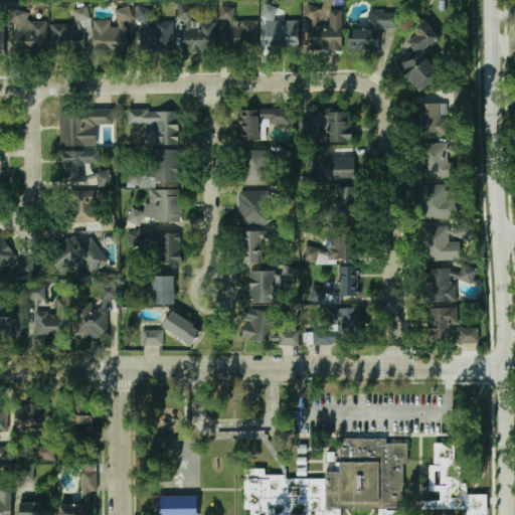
[(224,22),(223,49),(256,50),(258,23),(232,22),(233,8),(218,7),(218,22),(224,22)]
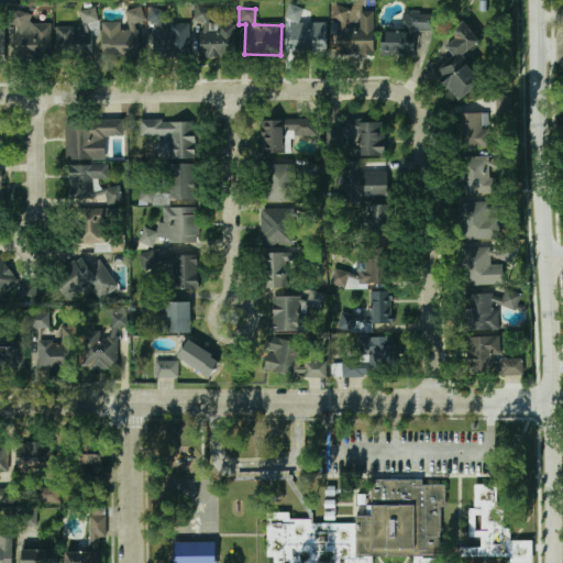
[(374,11),(359,11),(359,29),(348,29),(348,8),(337,8),(338,55),(375,55),(374,11)]
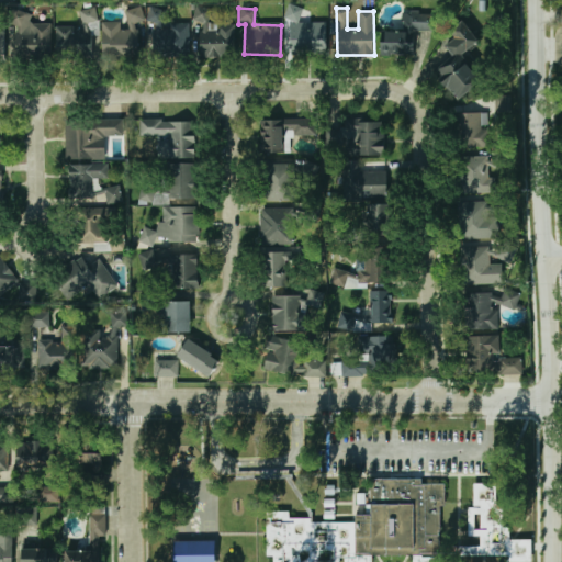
[(57,59),(96,57),(93,9),(80,10),(80,27),(55,29),(57,59)]
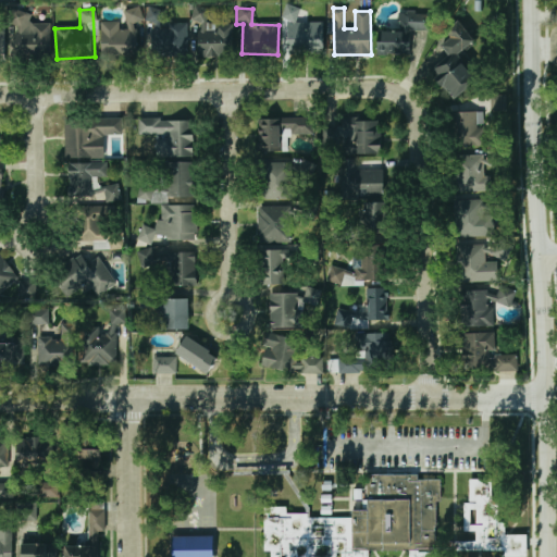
[(141,56),(139,9),(123,9),(123,21),(100,22),(102,58),(141,56)]
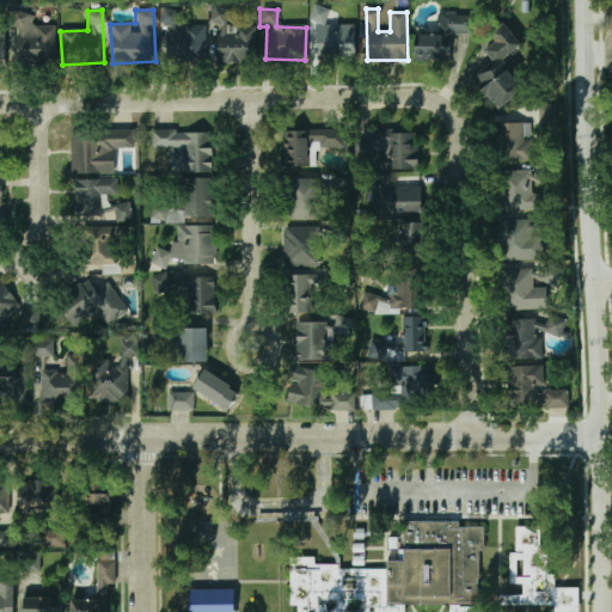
[(54,63),(54,26),(31,26),(31,12),(7,12),(7,26),(17,26),(17,63),(54,63)]
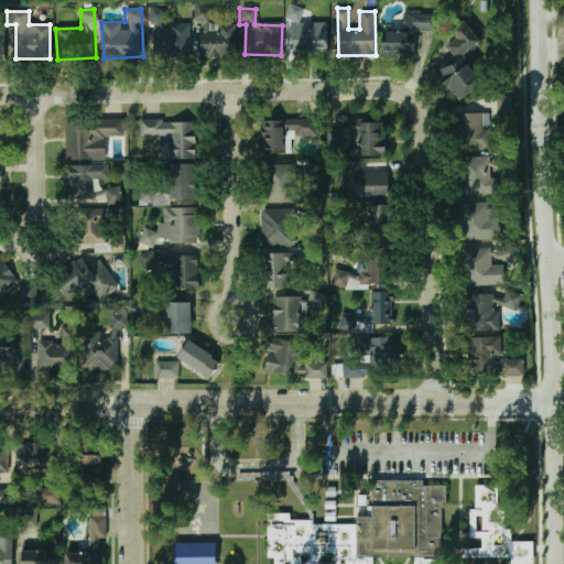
[(164,12),(152,12),(152,57),(188,57),(188,25),(164,25),(164,12)]
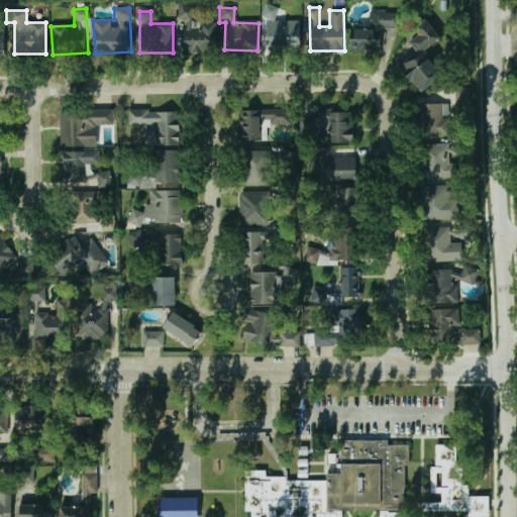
[(351,28),(350,50),(382,52),(382,29),(398,29),(399,11),(372,11),(371,29),(351,28)]
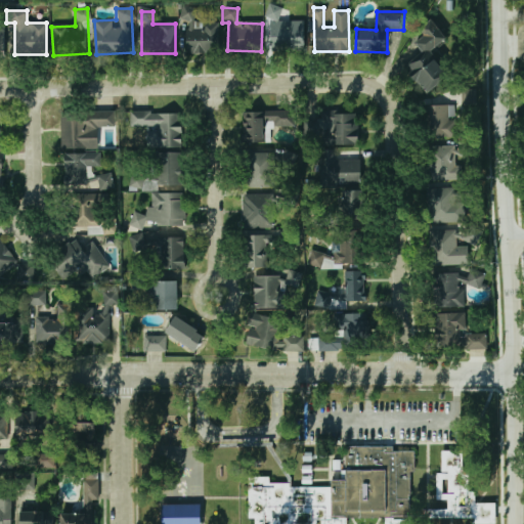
[(427,93),(450,75),(431,51),(447,38),(433,19),(422,29),(427,34),(416,43),(424,53),(406,67),(427,93)]
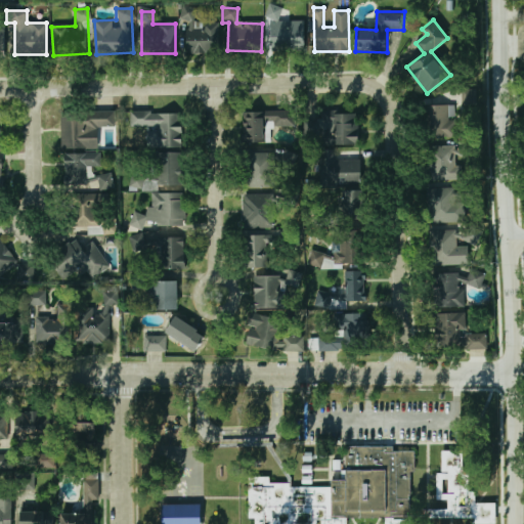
[(271,50),(304,50),(304,23),(271,23),(271,50)]
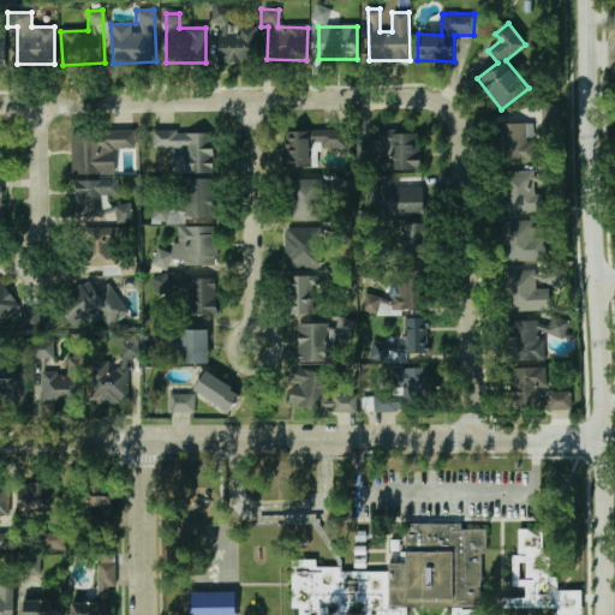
[(256,28),(219,28),(219,63),(256,63),(256,28)]
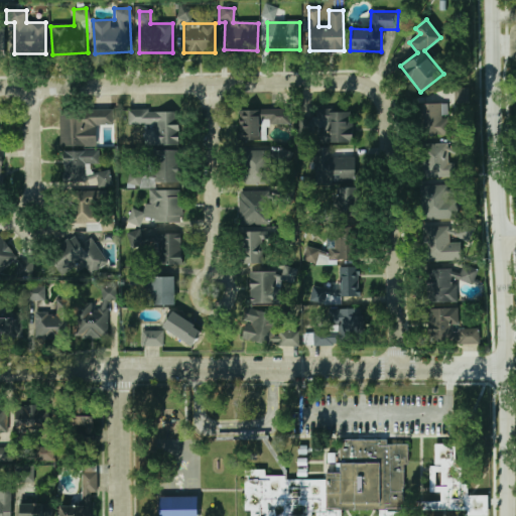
[(448,103),(422,104),(423,135),(449,135),(448,103)]
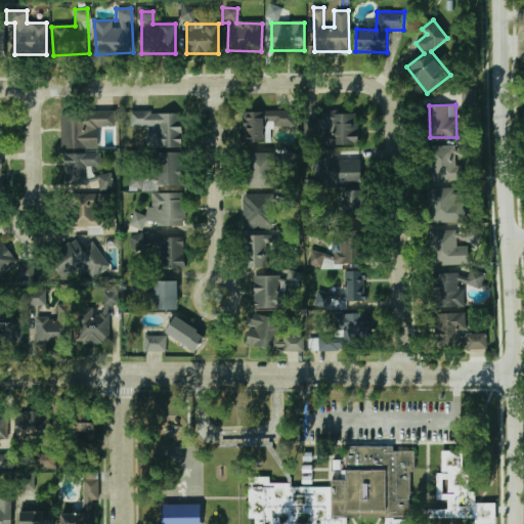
[(243,111),(243,143),(265,143),(265,127),(294,127),(294,111),(243,111)]
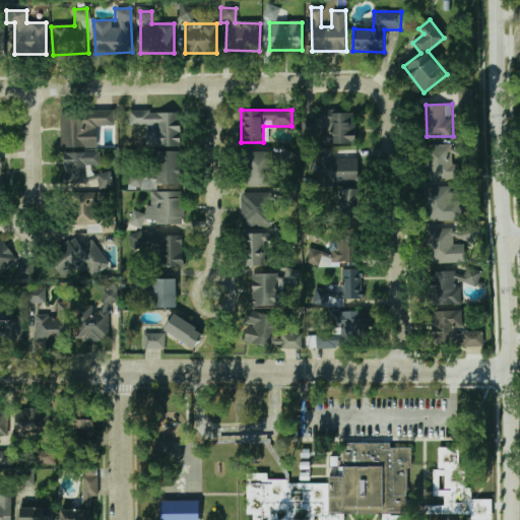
[(98,126),(112,126),(112,111),(59,111),(59,148),(98,148),(98,126)]
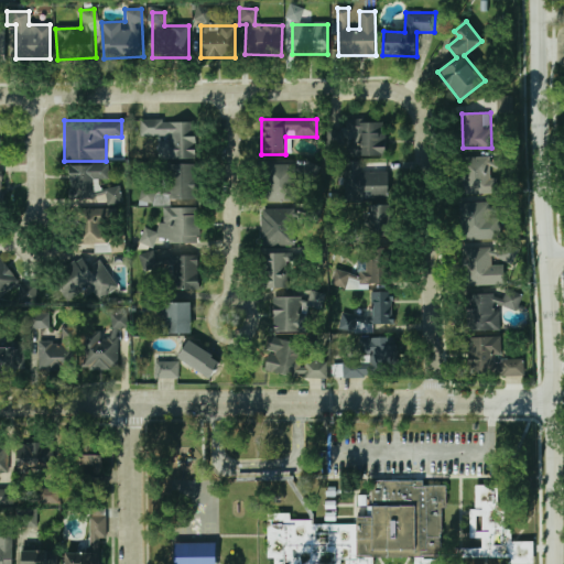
[(387,156),(386,120),(345,121),(345,129),(333,129),(333,149),(344,149),(344,156),(387,156)]
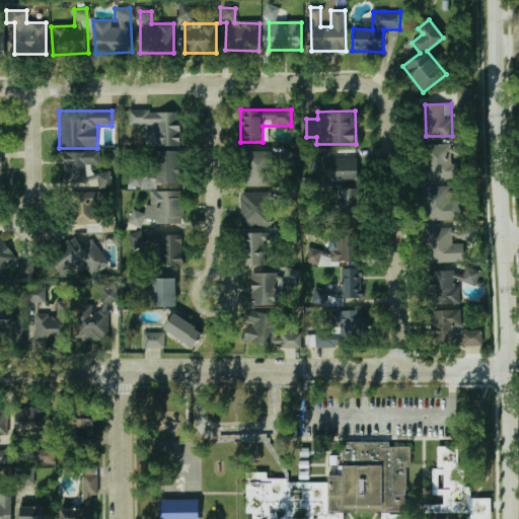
[(180,113),(150,113),(150,146),(180,146),(180,113)]
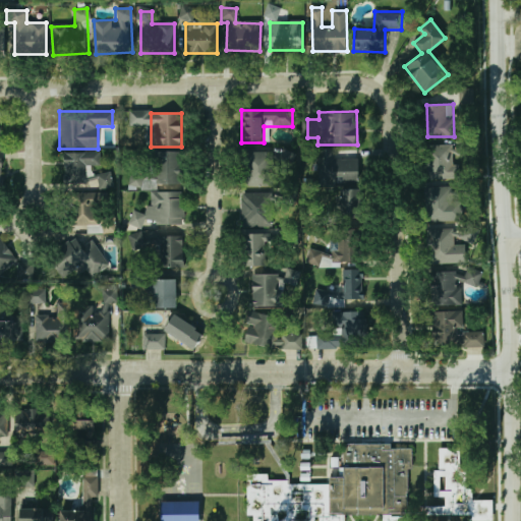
[(460,179),(460,164),(454,165),(453,145),(427,146),(429,180),(460,179)]
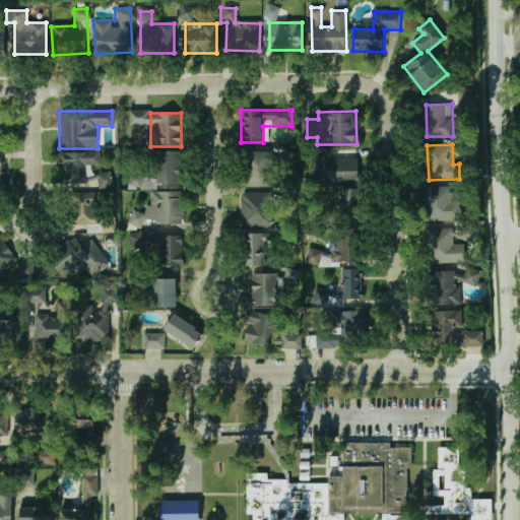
[(332,159),(332,149),(318,149),(319,184),(359,184),(359,158),(332,159)]
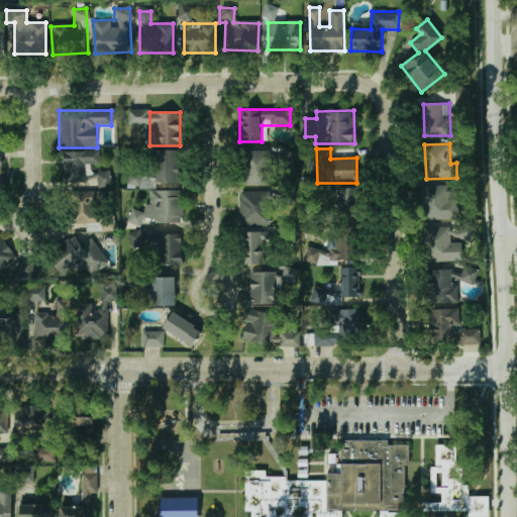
[(62,151),(64,185),(97,184),(97,187),(111,186),(110,170),(99,171),(98,150),(62,151)]
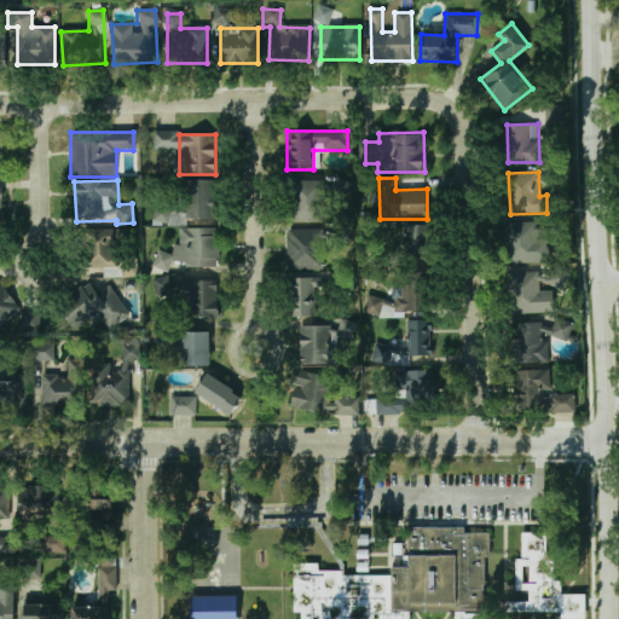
[(214,180),(178,180),(178,200),(155,200),(155,220),(215,220),(214,180)]
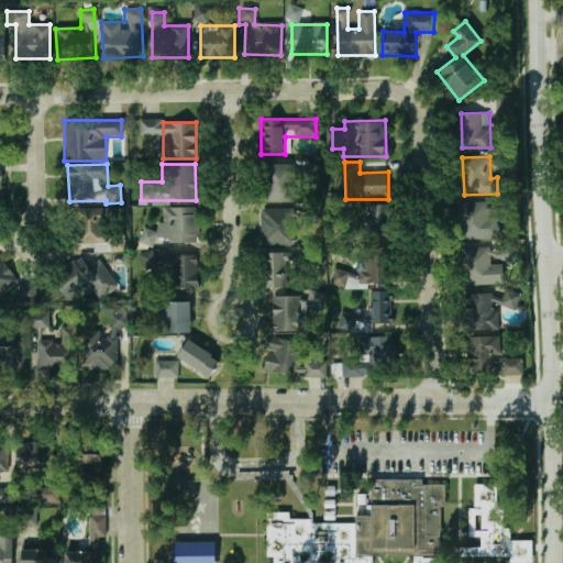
[(290,202),(290,165),(260,165),(260,202),(290,202)]
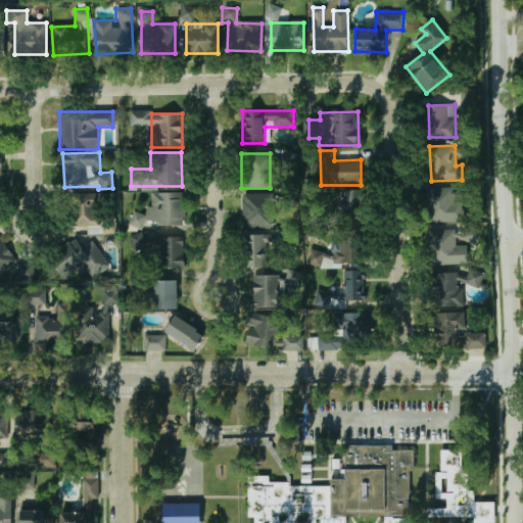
[(428,223),(465,222),(464,192),(454,192),(454,187),(427,188),(428,223)]
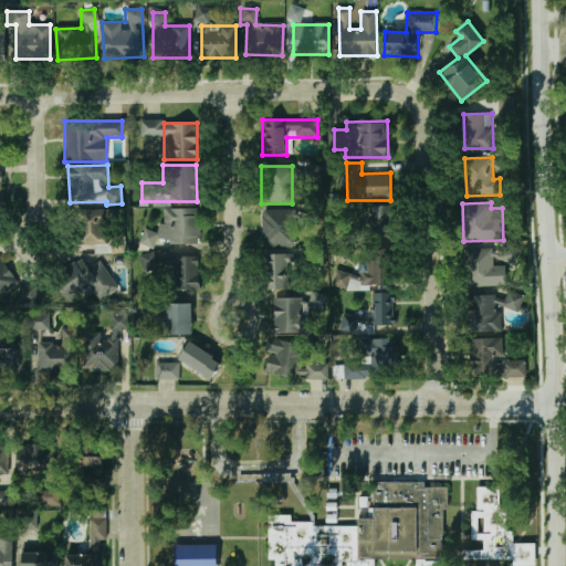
[(369,236),(392,237),(394,207),(370,206),(369,236)]
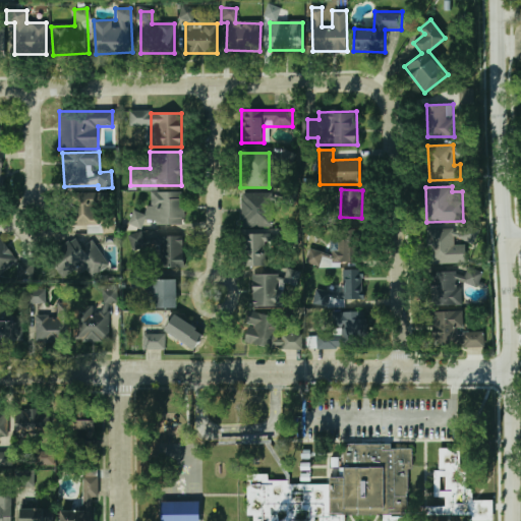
[(152,225),(183,225),(183,192),(152,192),(152,225)]
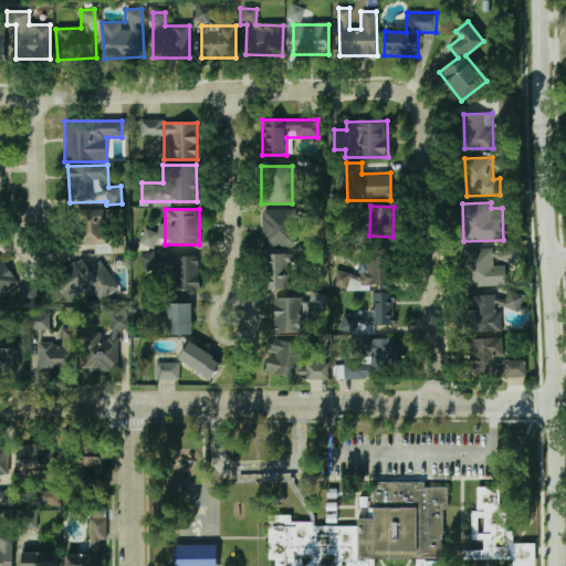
[(295,245),(295,210),(262,210),(262,245),(295,245)]
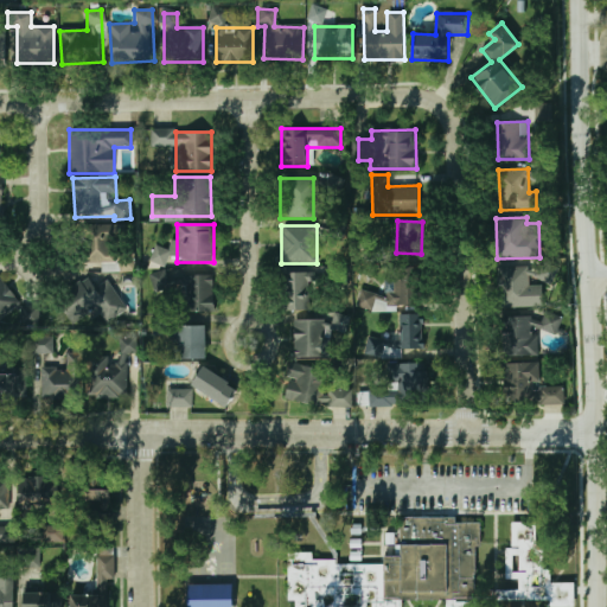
[(119,272),(119,227),(77,228),(77,263),(101,263),(101,272),(119,272)]
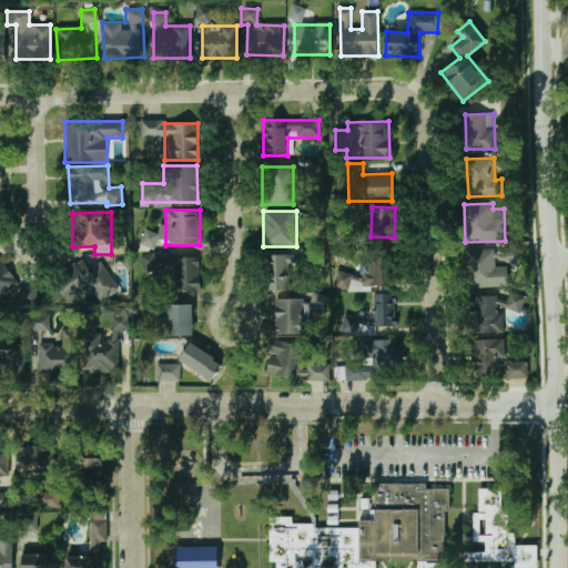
[(467,250),(468,287),(509,286),(508,267),(496,267),(495,249),(467,250)]
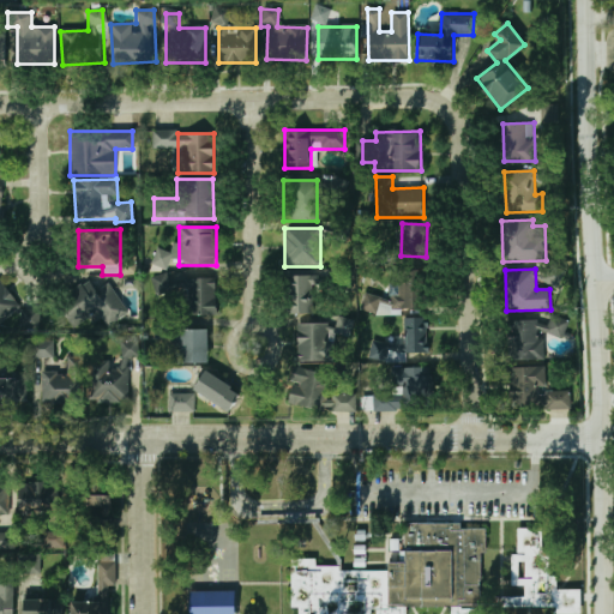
[(152,276),(157,296),(173,293),(168,272),(152,276)]
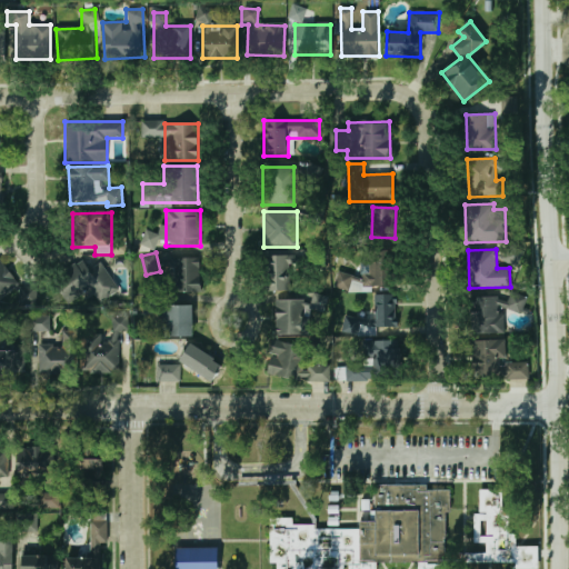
[(371,291),(371,287),(396,287),(395,253),(363,255),(365,273),(336,275),(336,292),(371,291)]
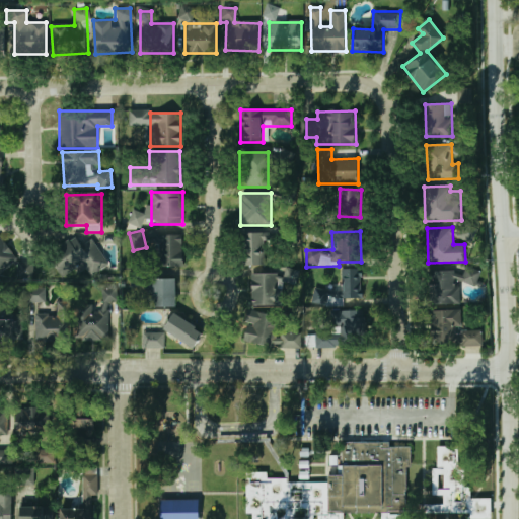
[(267,266),(267,233),(242,233),(242,266),(267,266)]
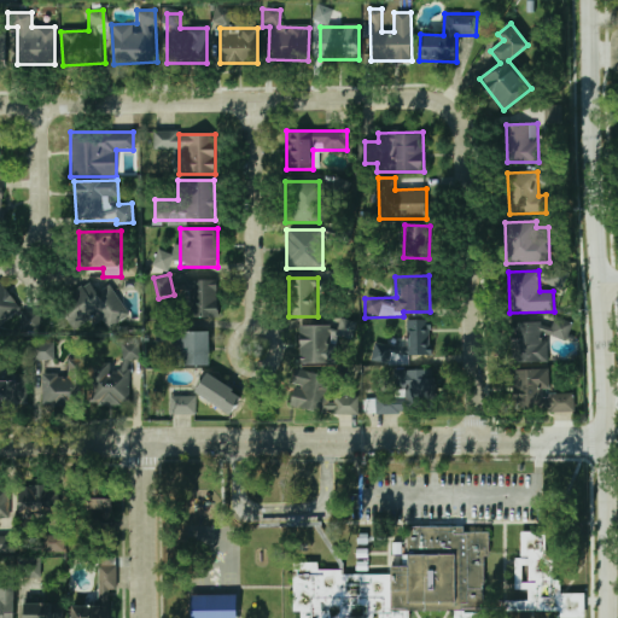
[(173,292),(186,292),(186,318),(219,318),(219,281),(173,281),(173,292)]
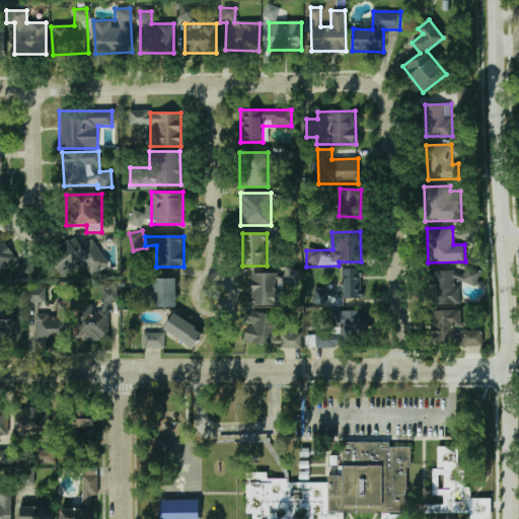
[(0,269),(15,258),(0,237),(0,269)]
